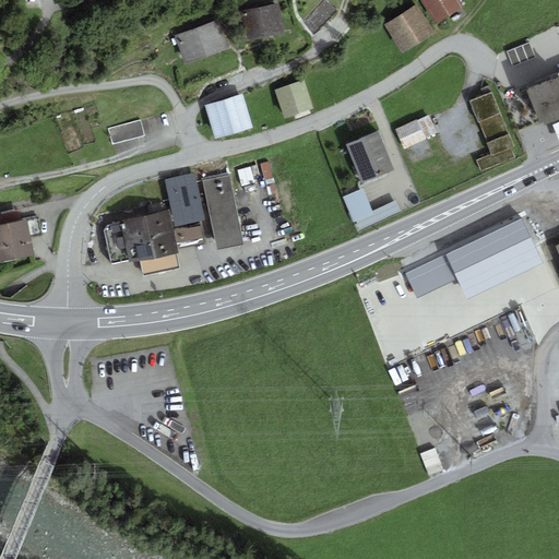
[(421,0),(437,25),(463,9),(458,0),(421,0)]
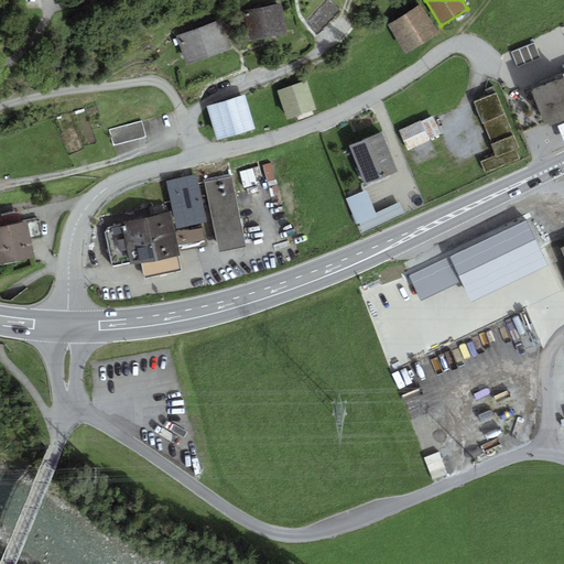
[(281,3),(242,11),(249,41),(286,33),(281,3)]
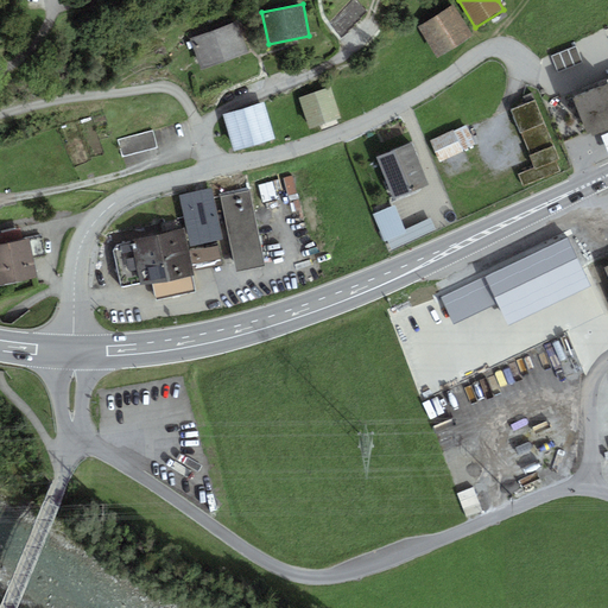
[(419,25),(441,59),(475,38),(453,4),(419,25)]
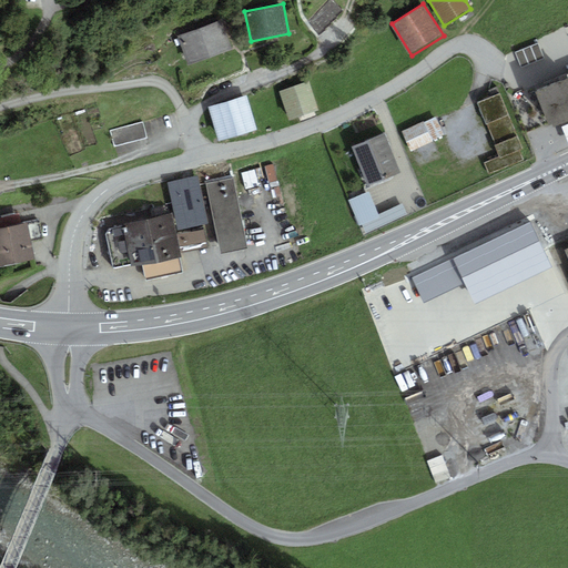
[(178,37),(189,67),(234,49),(222,20),(178,37)]
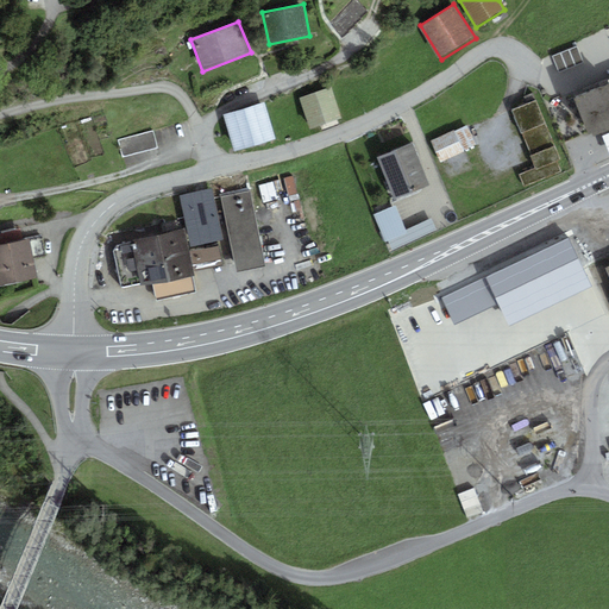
[(552,57),(559,74),(584,63),(578,48),(552,57)]
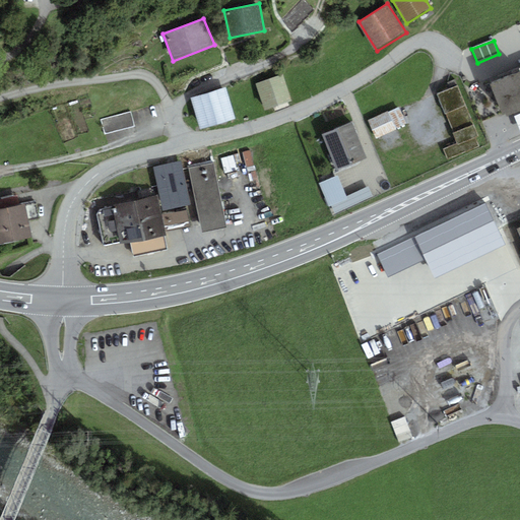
[(519,68),(489,82),(504,118),(519,111),(519,68)]
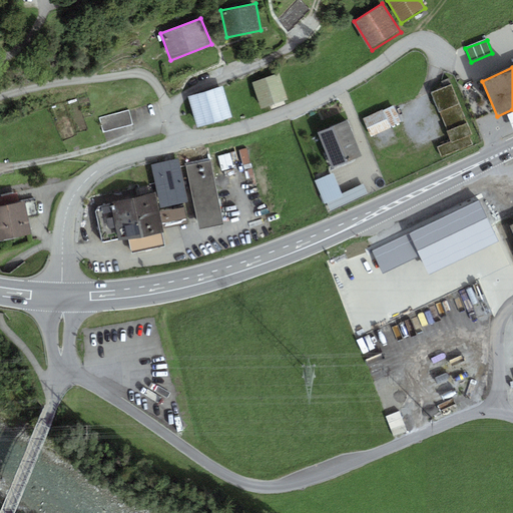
[(252,84),(262,109),(288,100),(279,74),(252,84)]
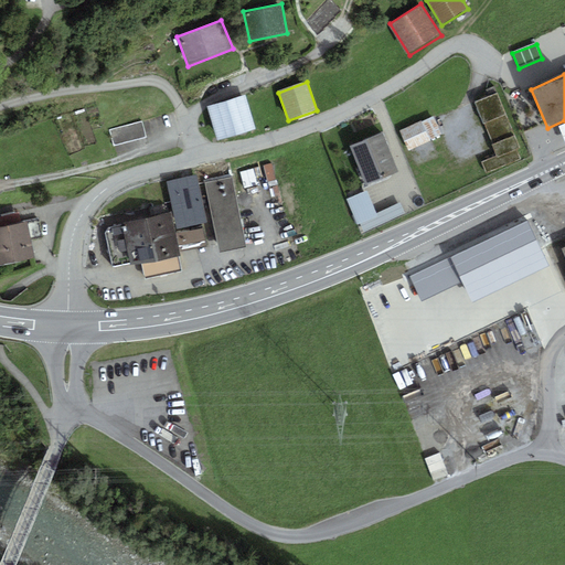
[(498,94),(473,103),(497,155),(481,162),(487,176),(521,159),(516,150),(521,149),(498,94)]
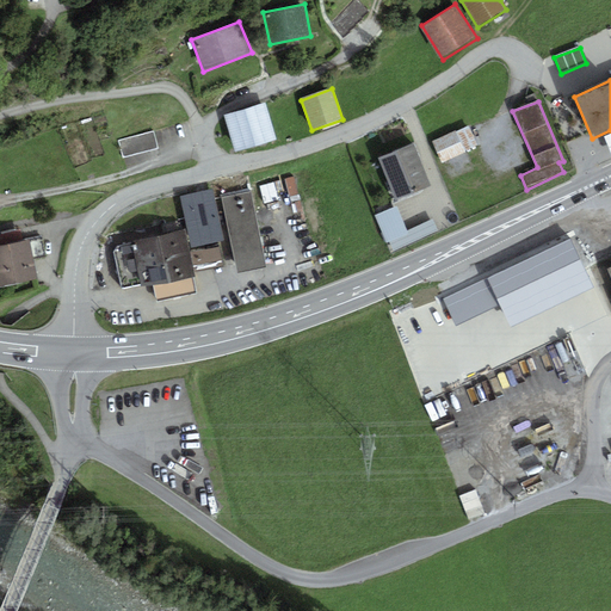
[(276,141),(265,103),(224,115),(235,153),(276,141)]
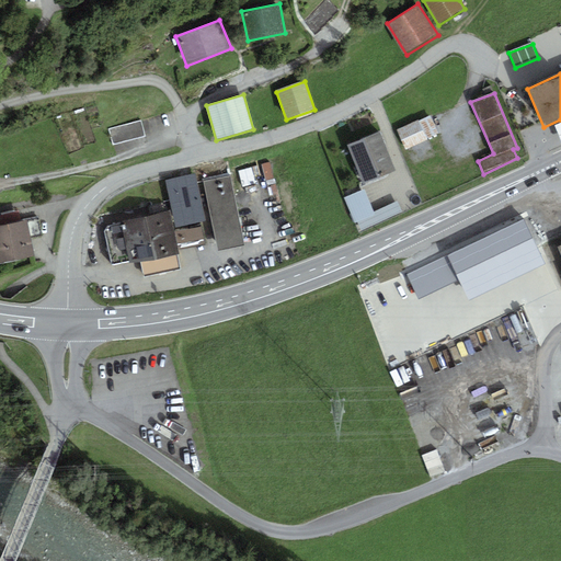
[(432,116),(420,121),(426,138),(438,134),(432,116)]
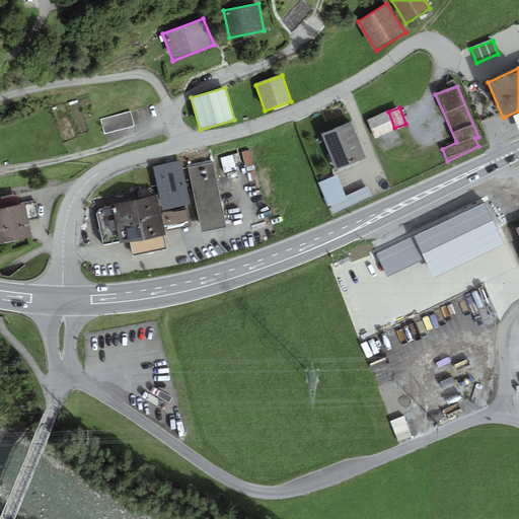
[(135,124),(132,110),(102,119),(106,132),(135,124)]
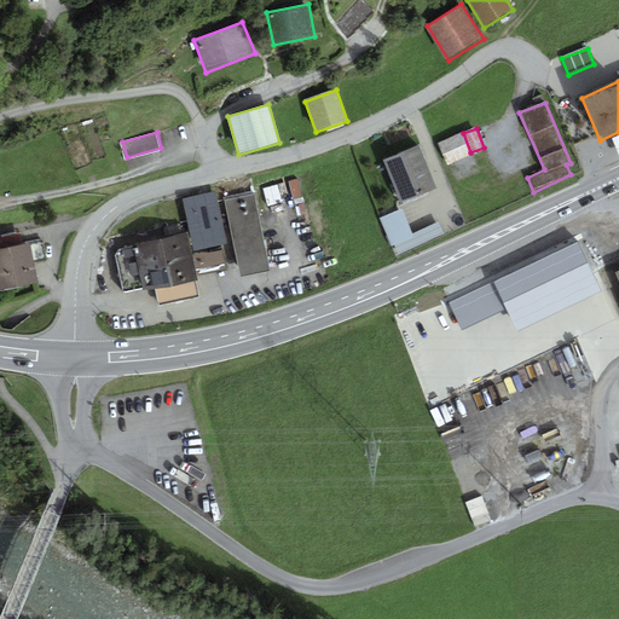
[(439,143),(447,166),(472,156),(470,152),(463,133),(439,143)]
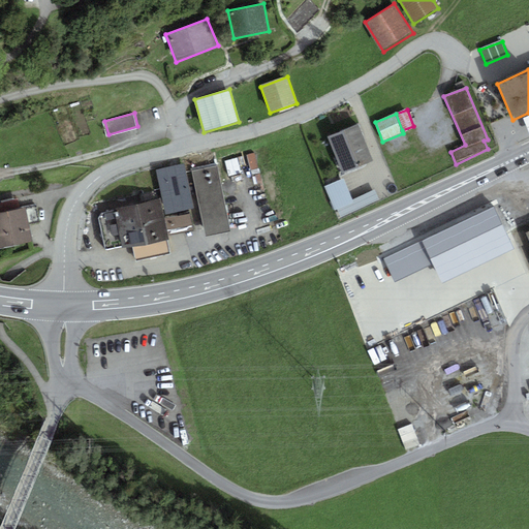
[(358,125),(328,137),(344,175),(373,162),(358,125)]
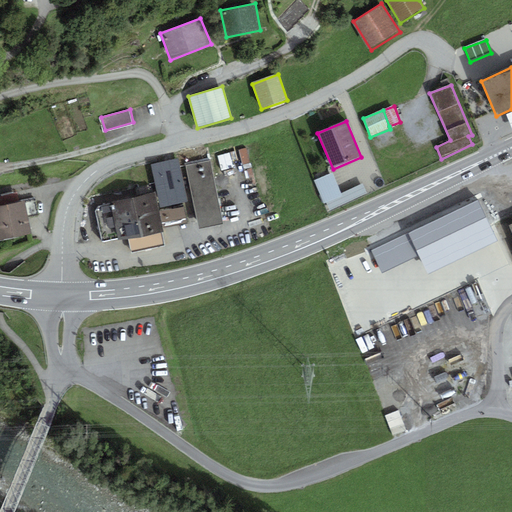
[(233,168),(229,153),(217,156),(221,171),(233,168)]
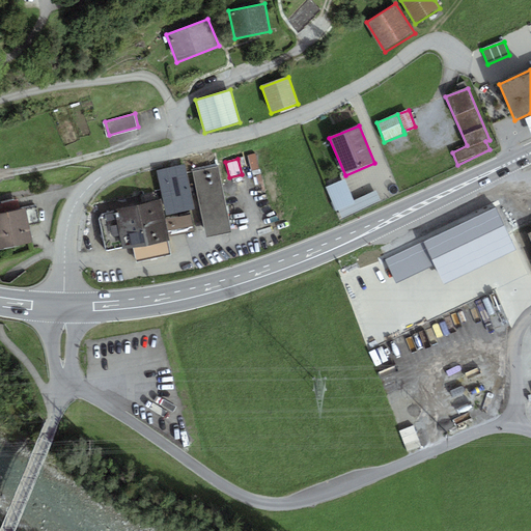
[(231,233),(217,164),(193,168),(206,239),(231,233)]
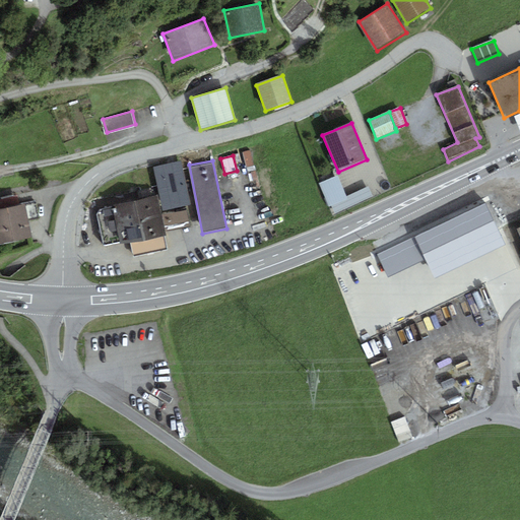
[(191,205),(181,161),(152,168),(168,234),(191,229),(187,206),(191,205)]
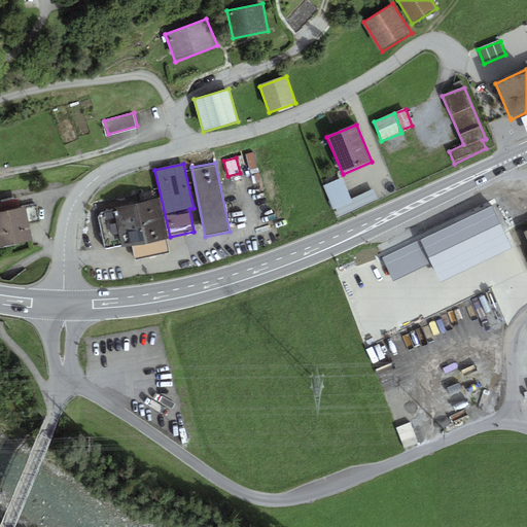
[(343,178),(324,186),(334,210),(337,209),(352,203),(351,200),(343,178)]
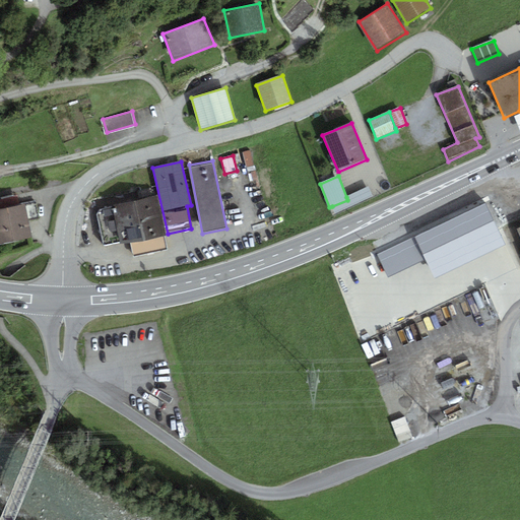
[(369,187),(346,197),(347,200),(332,206),(335,214),(373,197),(369,187)]
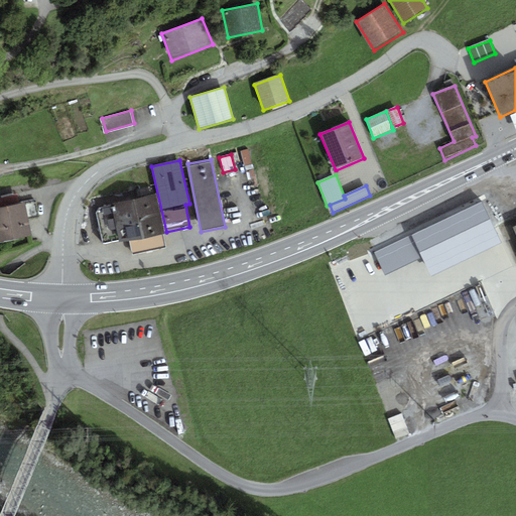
[(129,241),(164,234),(156,196),(111,205),(112,208),(95,211),(102,244),(118,240),(119,243),(129,241)]
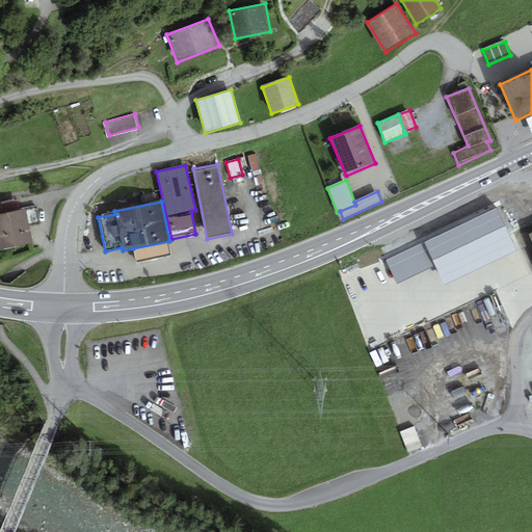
[(0,233),(29,228),(26,209),(0,213),(0,233)]
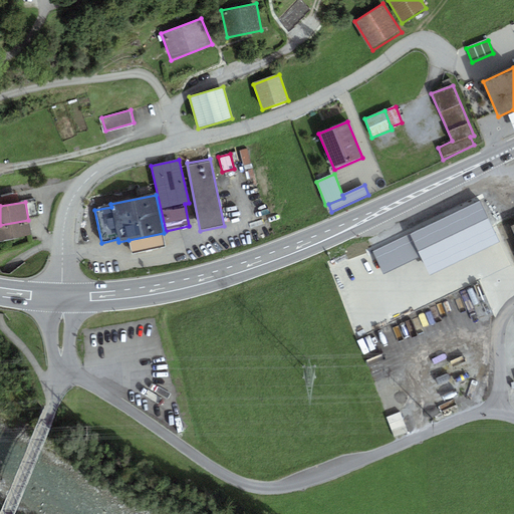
[(421,257),(430,275),(500,243),(481,203),(411,235),(421,257)]
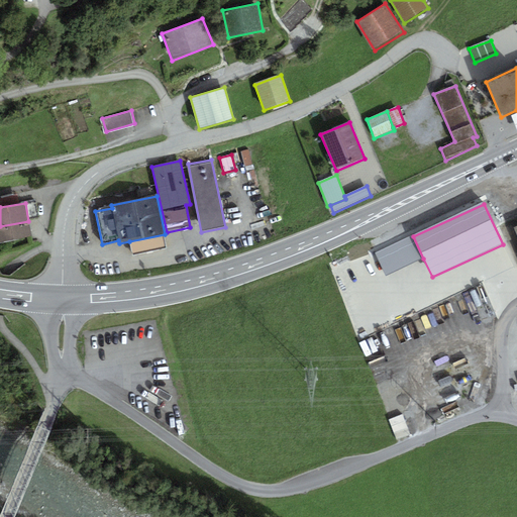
[(28,221),(0,226),(0,241),(31,236),(28,221)]
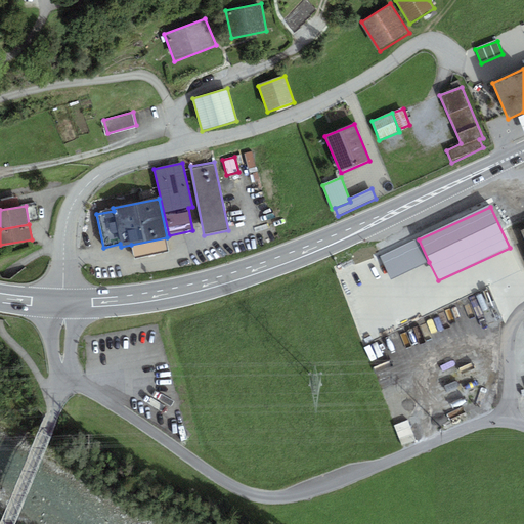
[(170,253),(167,237),(131,245),(134,259),(170,253)]
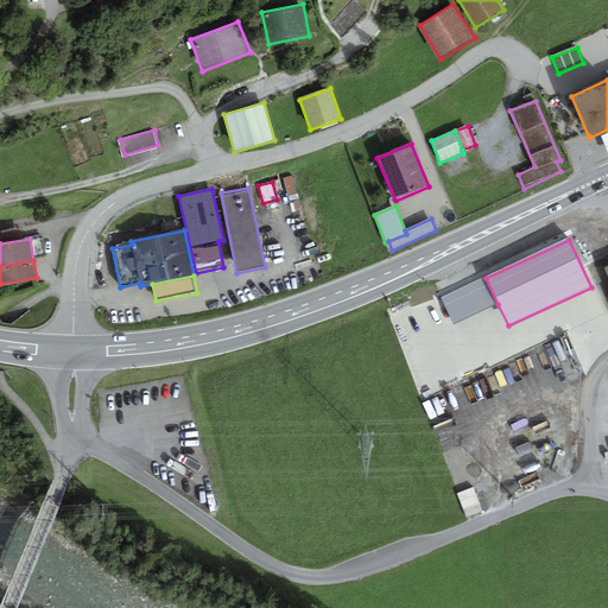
[(498,304),(486,278),(441,299),(453,324),(498,304)]
